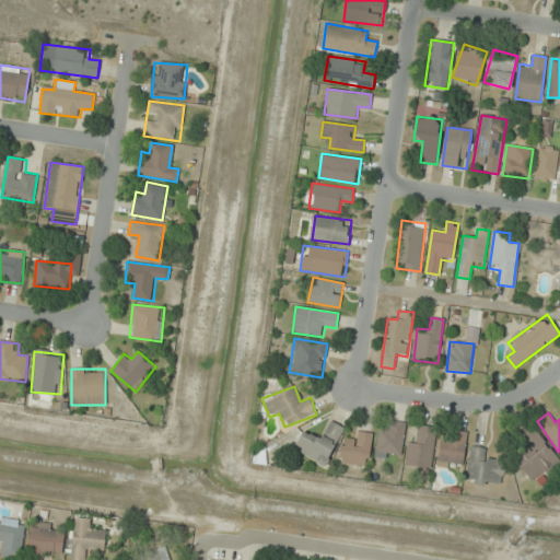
[(294,450),(325,466),(345,429),(329,420),(319,439),(305,430),(294,450)]
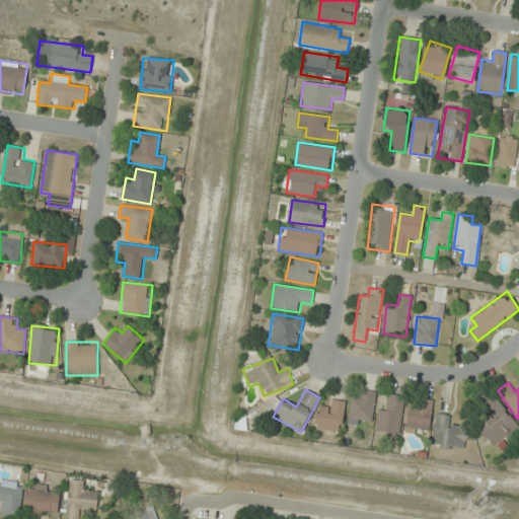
[(492,445),(517,427),(491,389),(478,397),(491,415),(476,425),(492,445)]
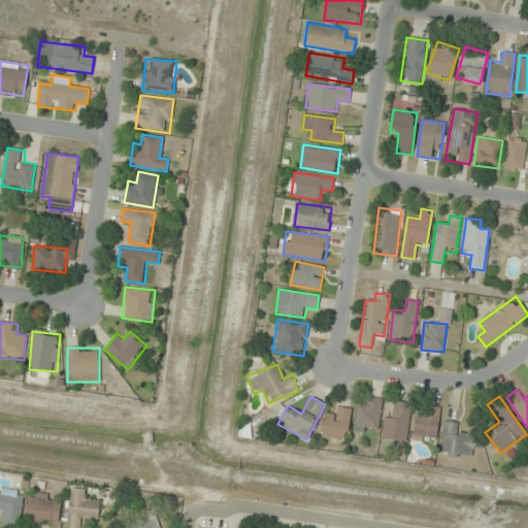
[(381,431),(380,398),(364,398),(364,403),(356,403),(357,431),(381,431)]
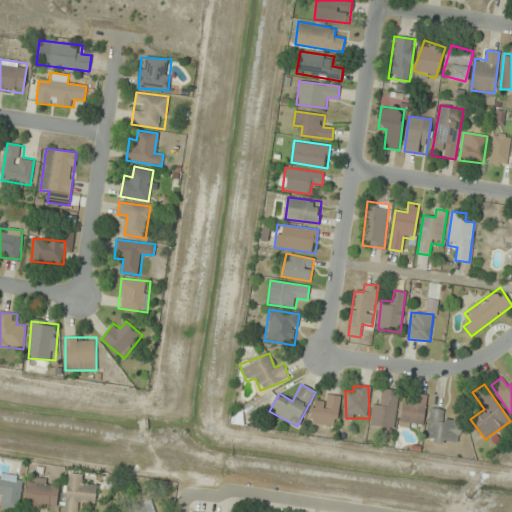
[(372,425),(394,428),(399,390),(377,387),(372,425)]
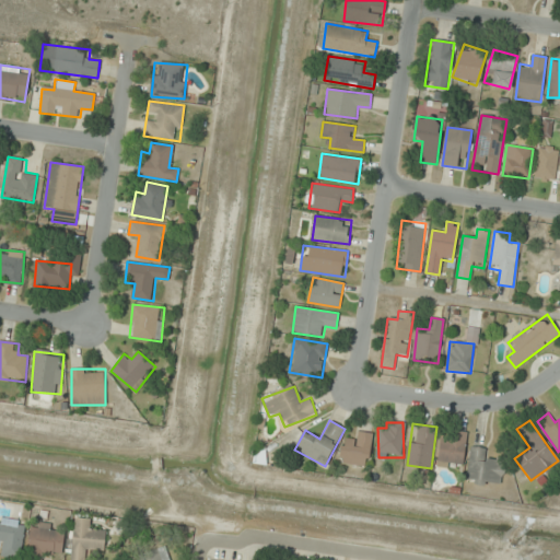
[(374,435),(359,430),(354,441),(346,439),(339,458),(363,467),(374,435)]
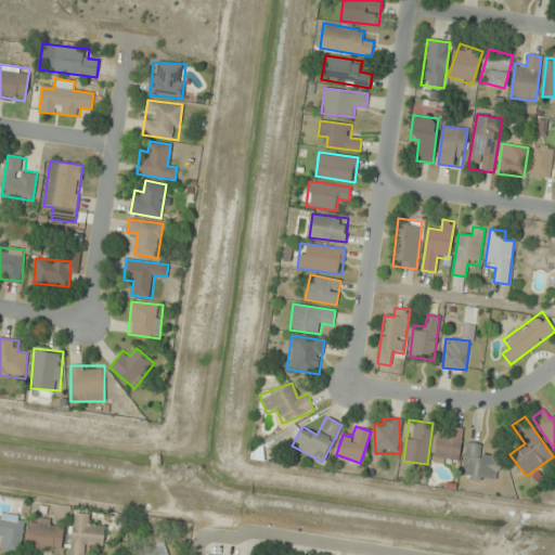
[(434,461),(457,465),(463,429),(439,426),(434,461)]
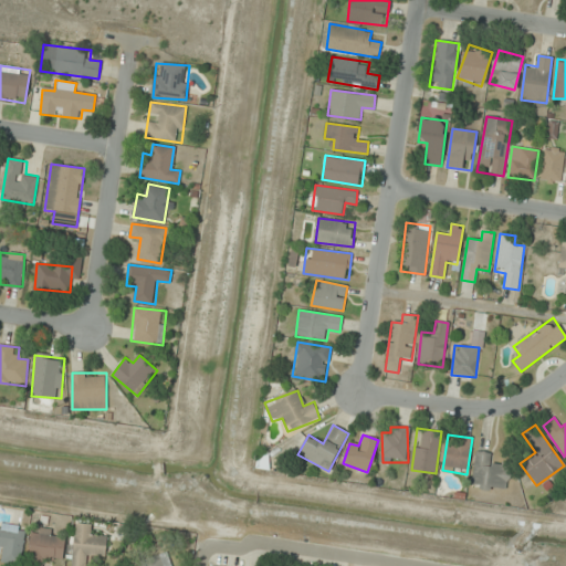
[(492,453),(475,451),(471,486),(505,491),(509,467),(491,464),(492,453)]
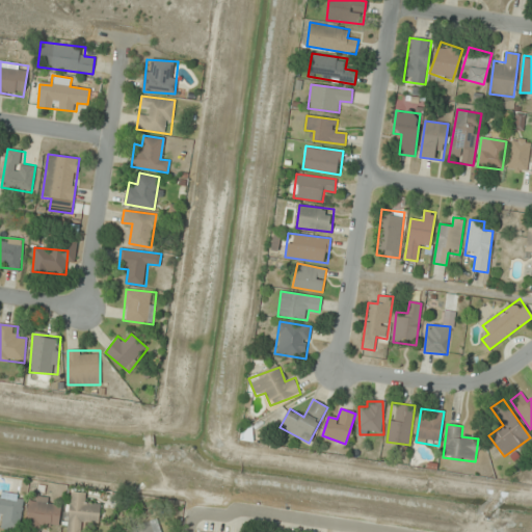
[(68,531),(81,531),(82,523),(99,524),(100,504),(87,503),(88,494),(72,491),(68,531)]
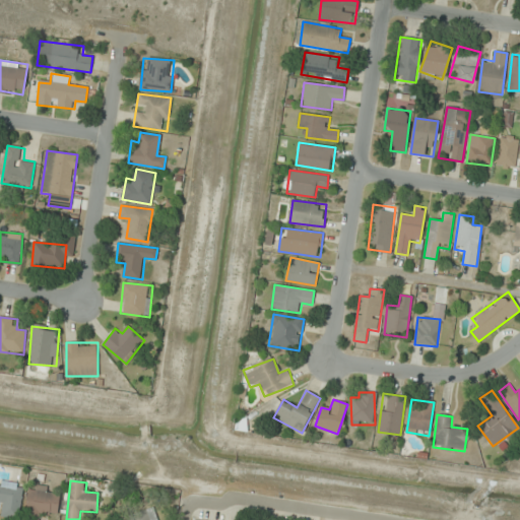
[(0,506),(0,516),(20,518),(22,483),(0,481),(0,503),(0,506)]
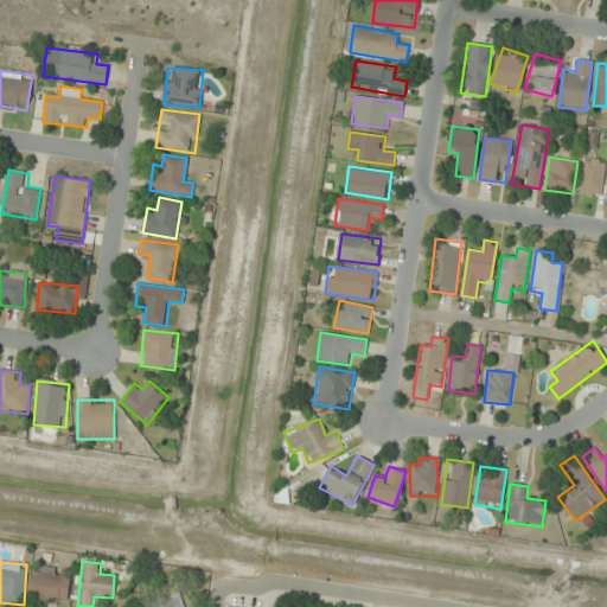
[(66,601),(71,572),(34,567),(30,605),(48,606),(49,606),(50,599),(66,601)]
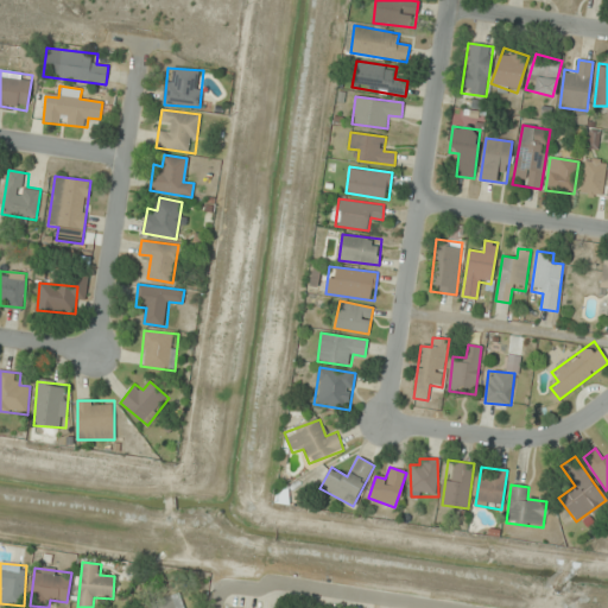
[(150,602),(151,607),(185,607),(182,594),(150,602)]
